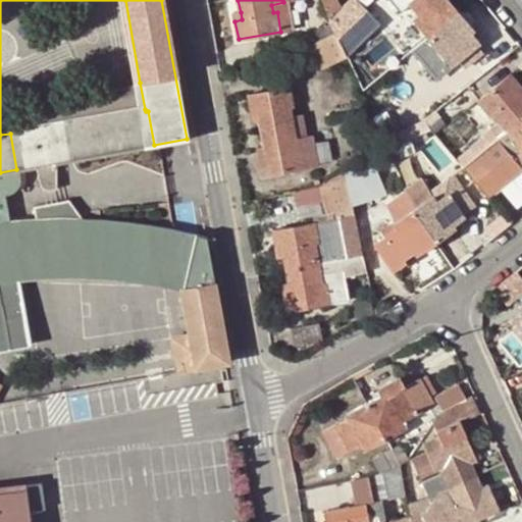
[(277,12),(280,32),(297,29),(292,0),(282,0),(283,2),(271,5),(273,12),(277,12)]
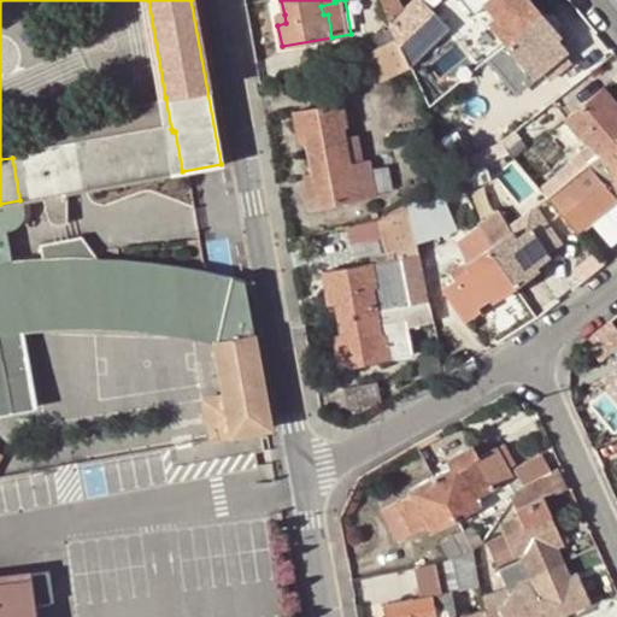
[(382,0),(393,28),(397,36),(411,30),(438,6),(432,0),(410,0),(403,6),(399,0),(382,0)]
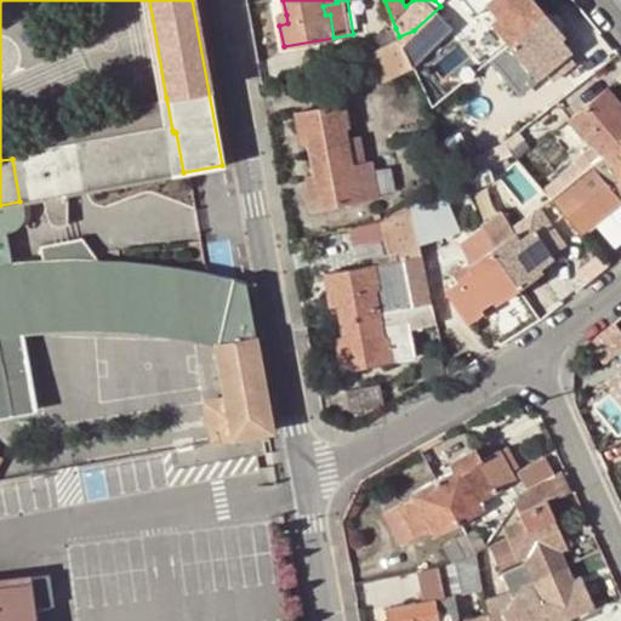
[(493,21),(508,40),(545,11),(535,0),(491,0),(488,4),(499,16),(493,21)]
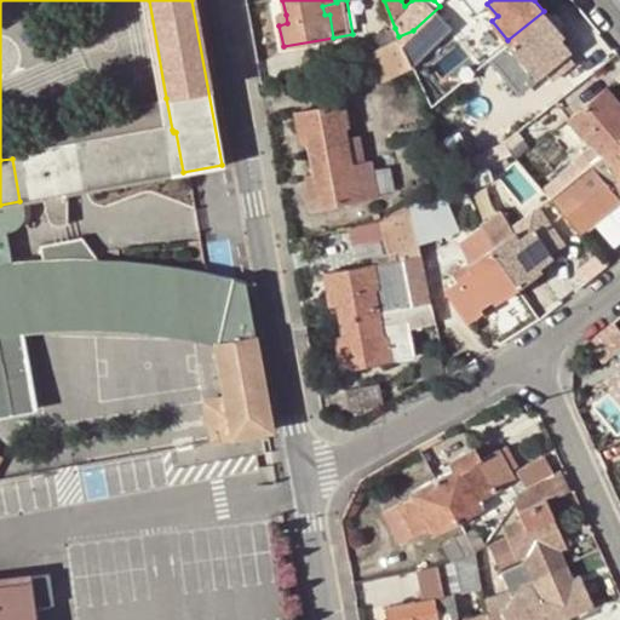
[(482,9),(492,21),(498,16),(487,4),(482,9)]
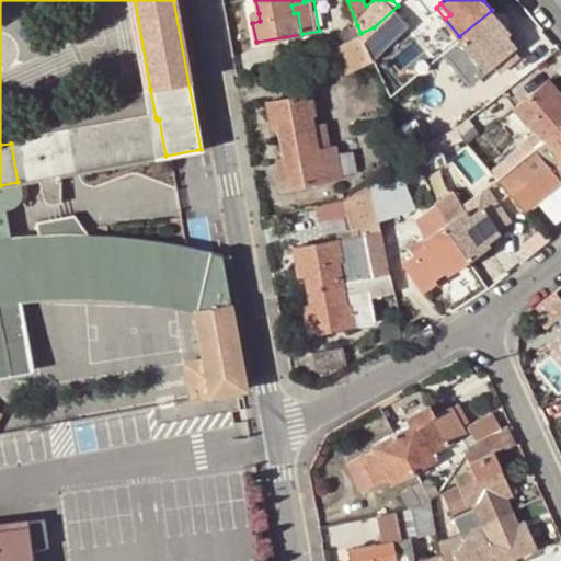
[(370,56),(371,59),(413,24),(398,6),(374,27),(361,33),(361,34),(370,56)]
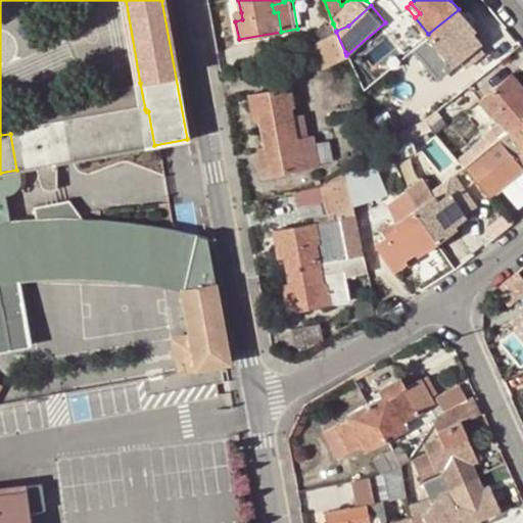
[(459,9),(428,34),(445,54),(449,50),(457,60),(467,51),(474,61),(485,51),(479,43),(480,41),(472,32),(475,29),(459,9)]
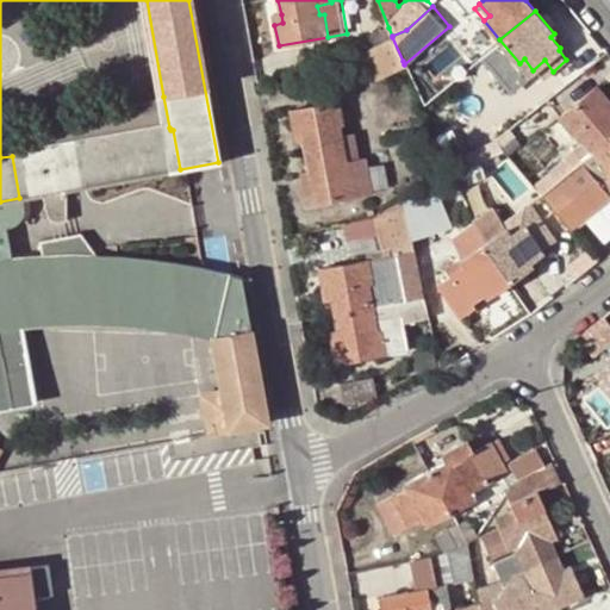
[(282,23),(281,14),(273,14),(274,25),(282,23)]
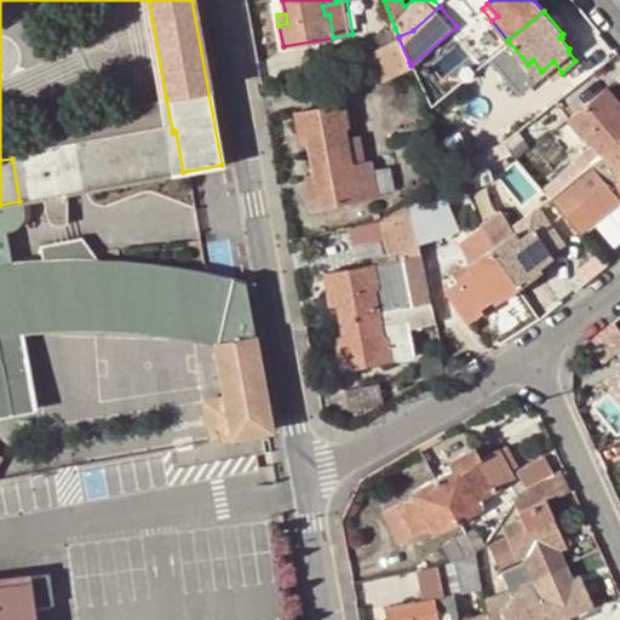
[(380,45),(399,36),(395,28),(375,36),(380,45)]
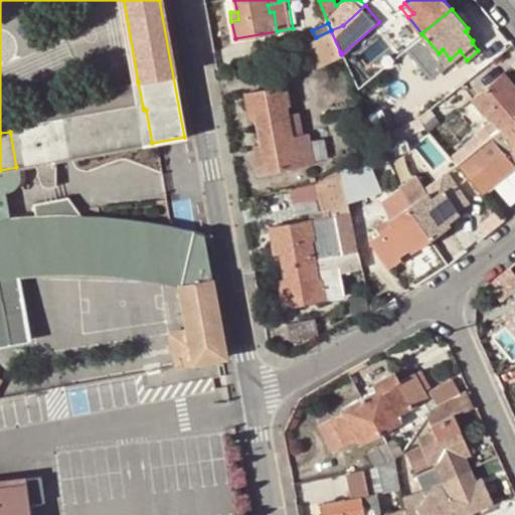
[(312,60),(340,51),(331,31),(331,30),(316,37),(305,40),(312,60)]
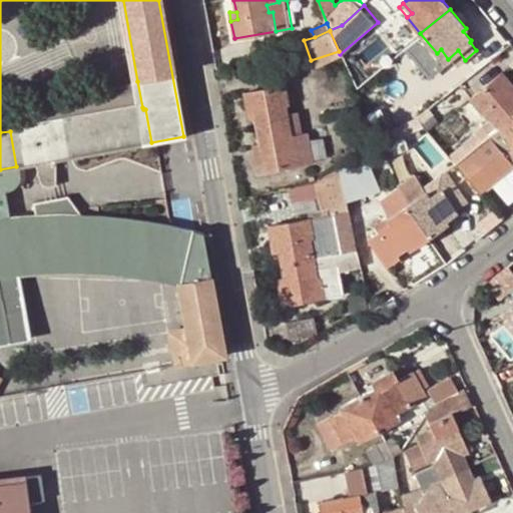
[(455,67),(465,60),(458,50),(448,59),(455,67)]
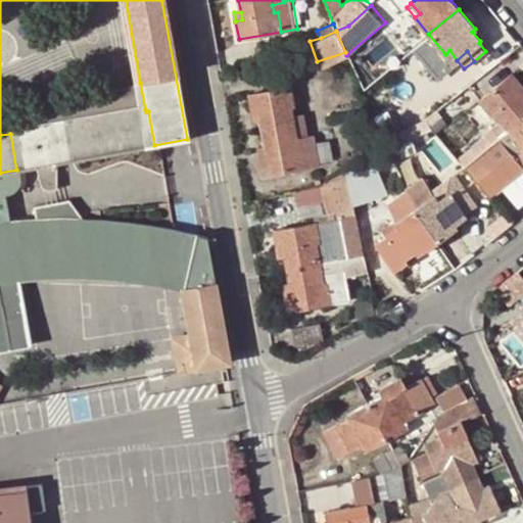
[(497,137),(522,116),(522,96),(519,92),(522,88),(522,87),(512,73),(479,100),(492,115),(485,123),(497,137)]
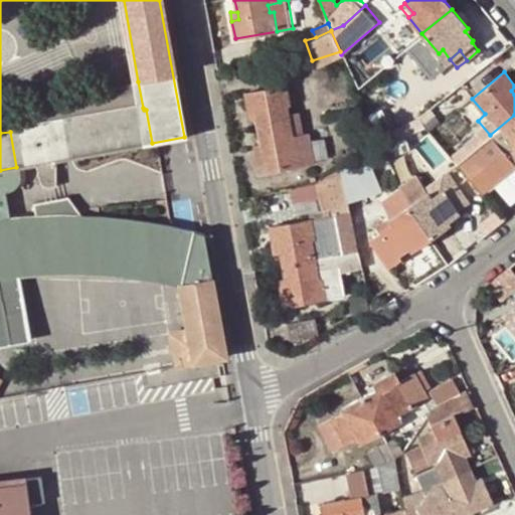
[(0,133),(10,132),(143,108),(138,81),(0,114),(0,133)]
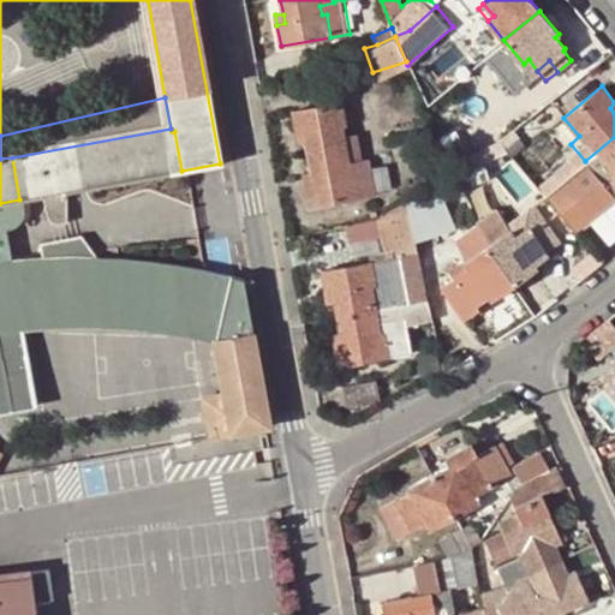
[(309,159),(347,151),(345,138),(342,126),(346,126),(342,102),(293,111),(297,133),(304,132),(305,143),(309,159)]
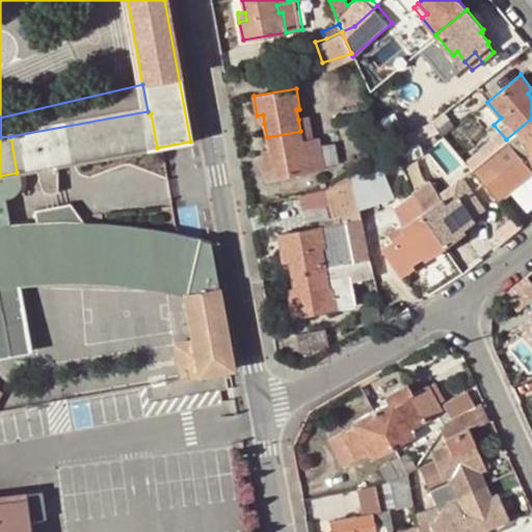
[(59,165),(157,148),(151,113),(149,113),(148,111),(10,136),(17,173),(38,168),(59,165)]
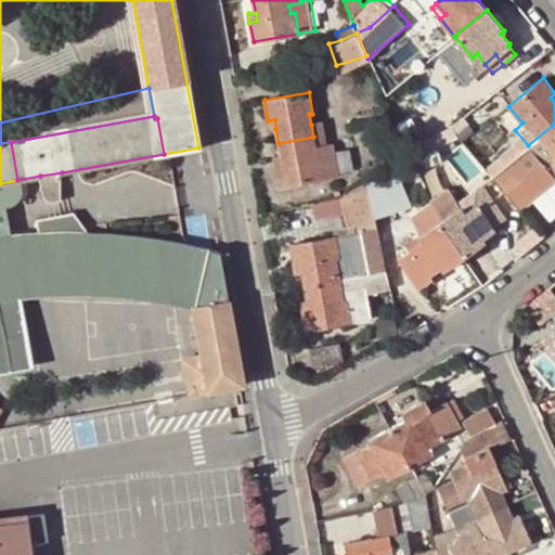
[(313,137),(326,136),(324,121),(311,125),(313,137)]
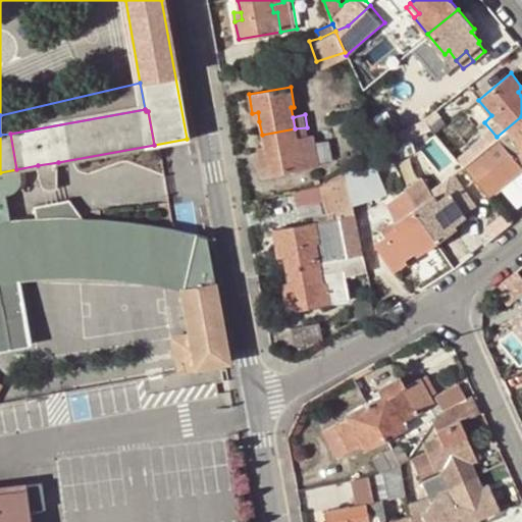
[(474,154),(461,164),(490,199),(521,171),(521,116),(497,137),(474,154)]
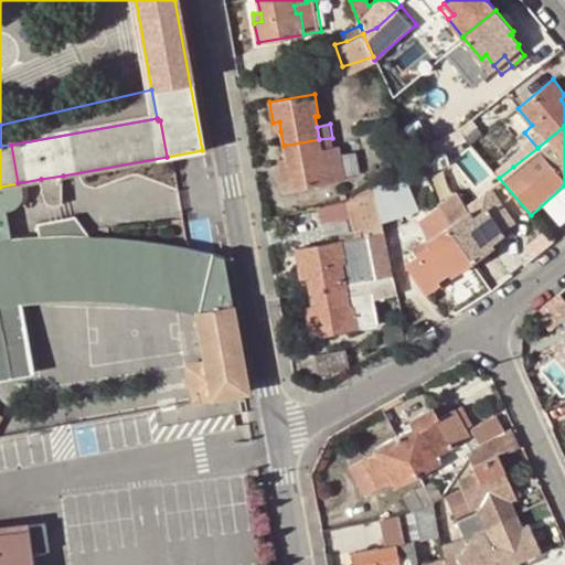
[(320,148),(319,139),(284,146),(287,160),(288,169),(281,170),(285,191),(331,182),(327,161),(322,162),(320,148)]
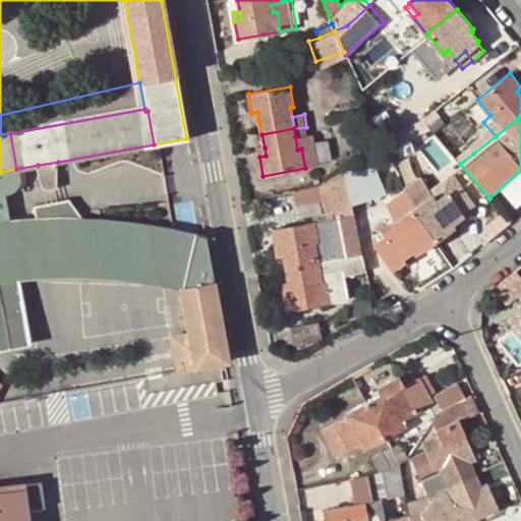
[(312,132),(295,136),(297,150),(301,149),(305,168),(320,165),(312,132)]
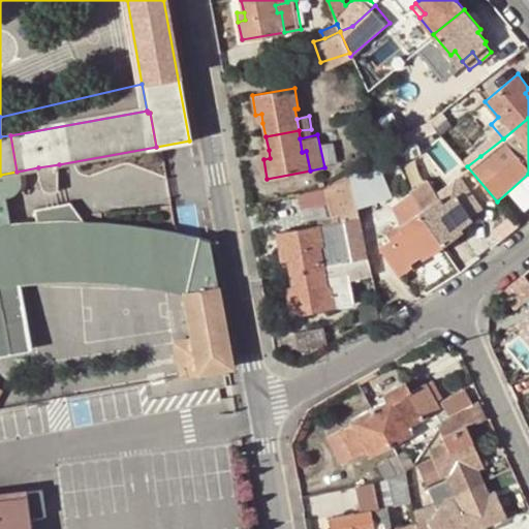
[(394,149),(407,143),(404,135),(391,142),(394,149)]
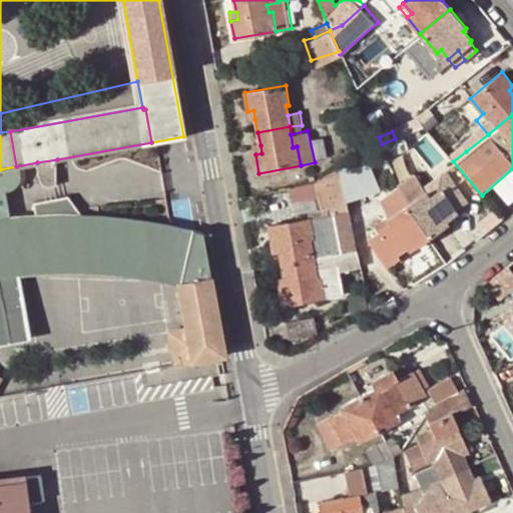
[(382,144),(386,153),(391,166),(414,155),(405,134),(395,138),(382,144)]
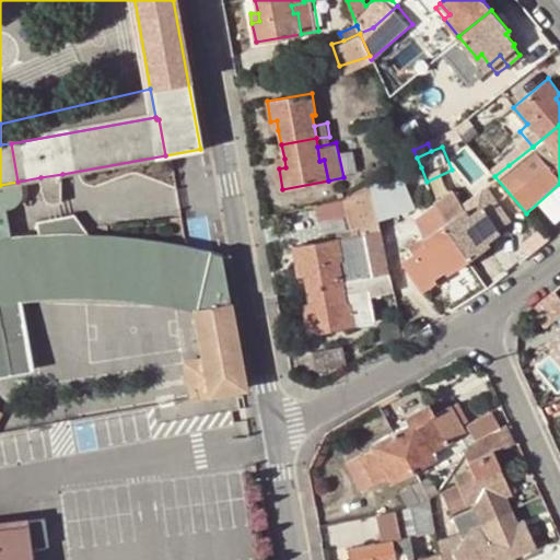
[(417,158),(413,150),(395,158),(399,167),(417,158)]
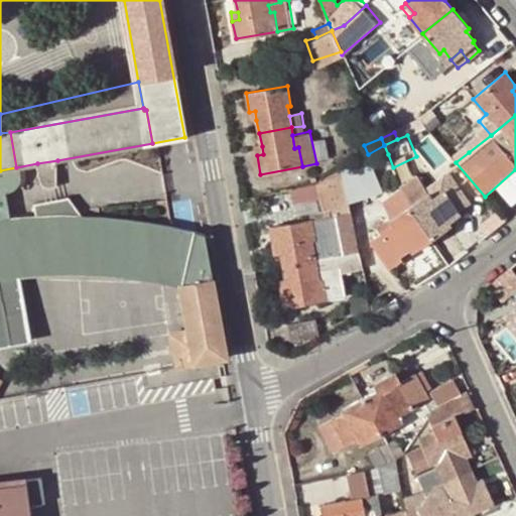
[(464,144),(448,154),(456,162),(469,152),(464,144)]
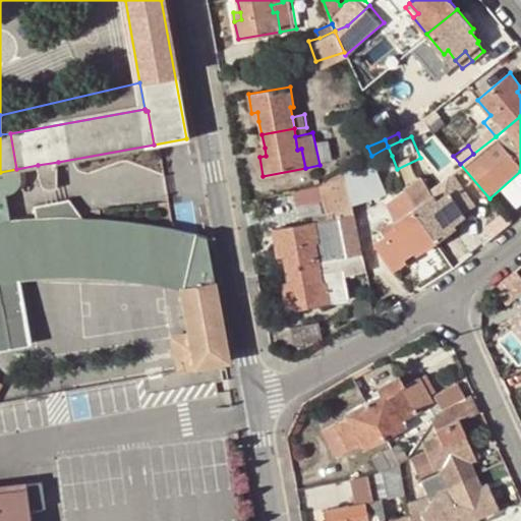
[(392,156),(388,147),(371,156),(375,163),(392,156)]
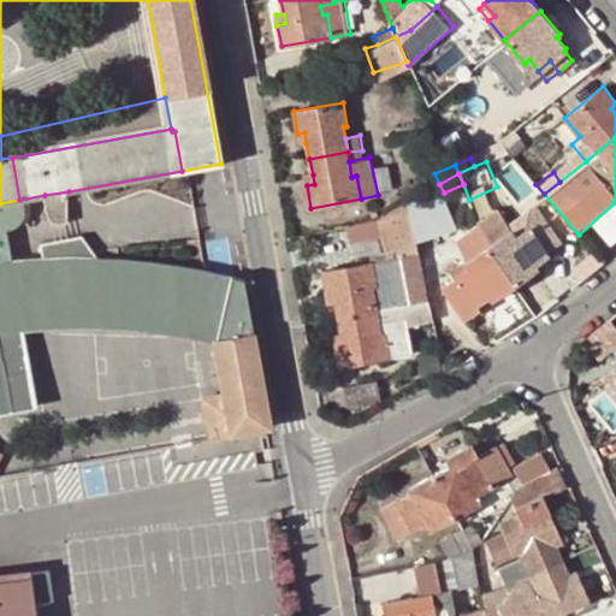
[(444,193),(439,184),(407,201),(416,242),(455,232),(444,193)]
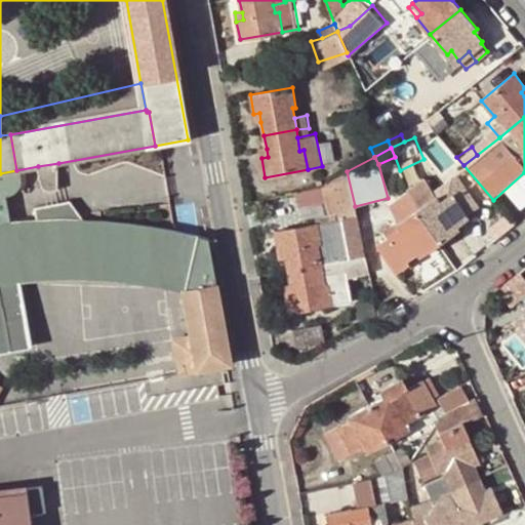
[(58,163),(38,166),(42,184),(47,188),(58,186),(58,163)]
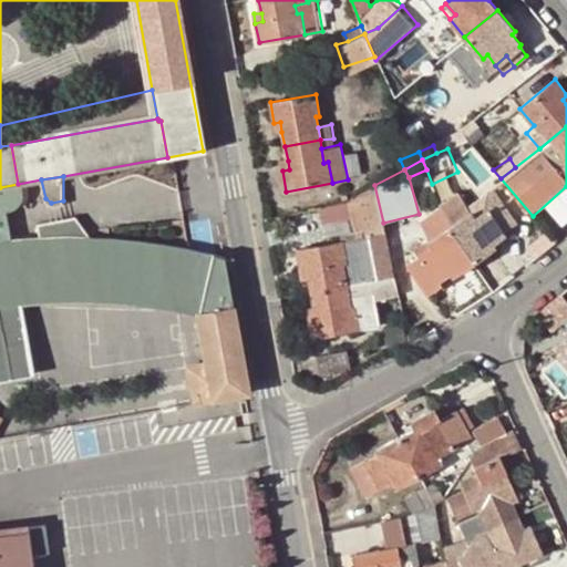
[(0,187),(0,194),(2,206),(6,206),(10,205),(14,202),(17,197),(18,192),(18,185),(18,184),(0,187)]
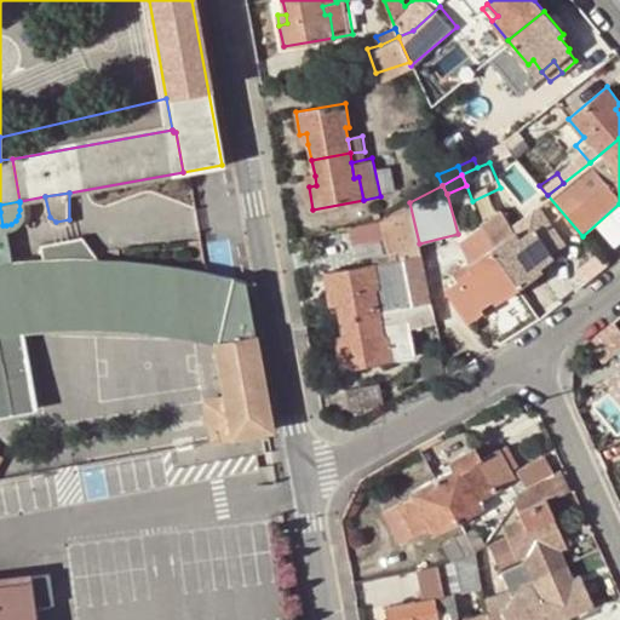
[(419,244),(409,202),(380,220),(388,251),(401,248),(402,259),(377,264),(325,273),(328,296),(336,294),(338,304),(339,319),(432,303),(419,244)]
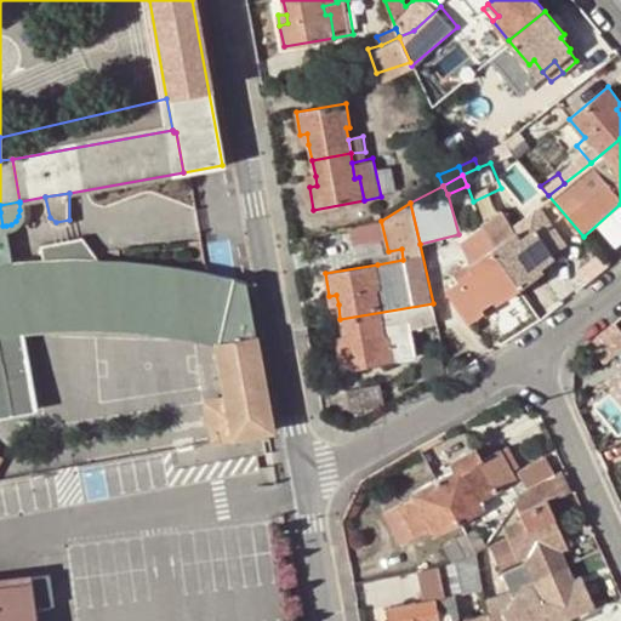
[(0,326),(21,323),(10,262),(3,226),(0,212),(0,326)]
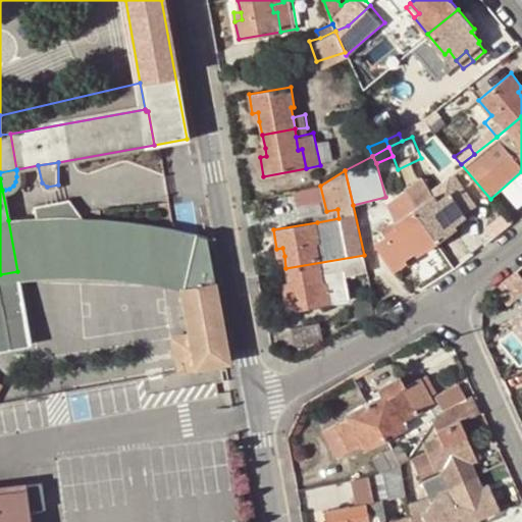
[(442,189),(431,197),(435,203),(447,194),(442,189)]
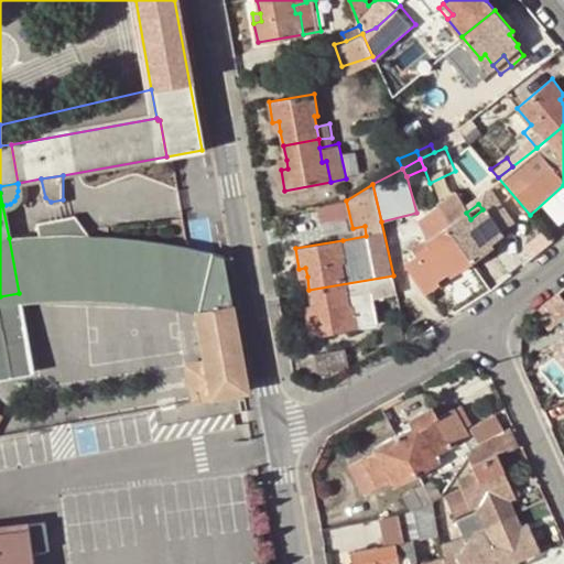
[(495,205),(484,213),(498,234),(509,225),(495,205)]
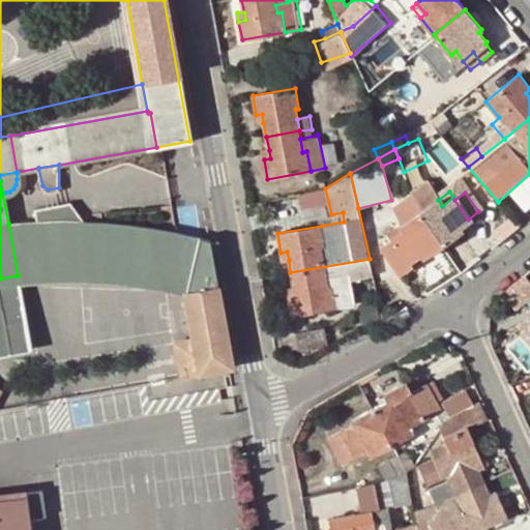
[(419,212),(443,245),(461,234),(459,230),(470,222),(468,219),(454,200),(453,197),(442,206),(438,200),(419,212)]
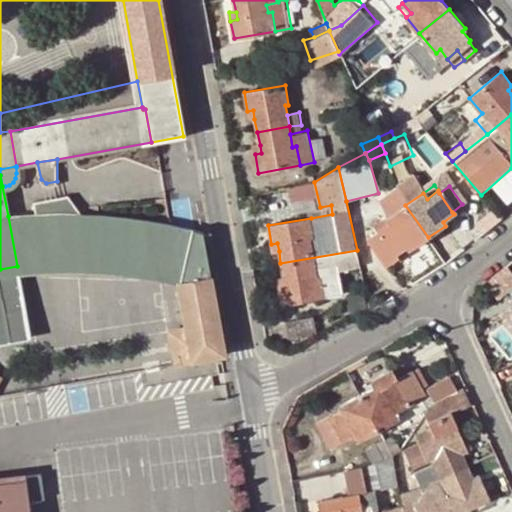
[(32,200),(34,214),(40,213),(58,213),(41,197),(32,200)]
